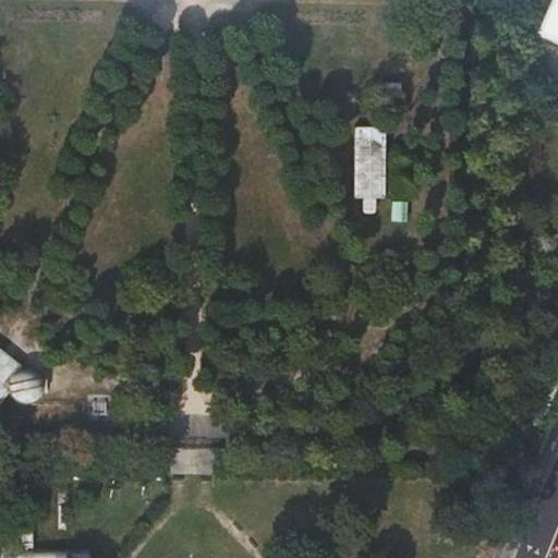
[(387,84),(387,106),(400,106),(400,84),(387,84)]
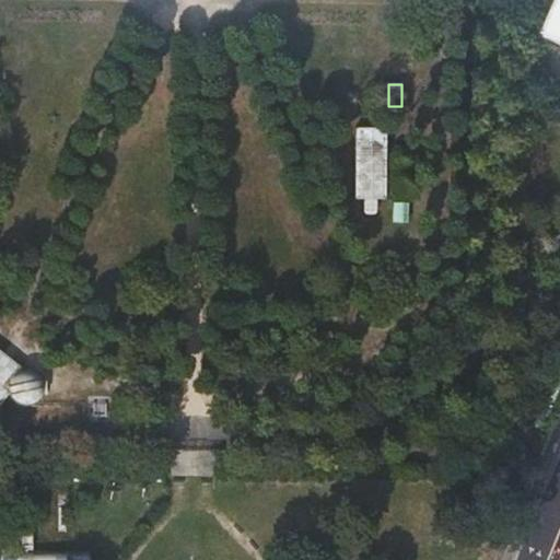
[(364,213),(376,214),(375,199),(385,199),(386,129),(356,128),(354,199),(364,199),(364,213)]
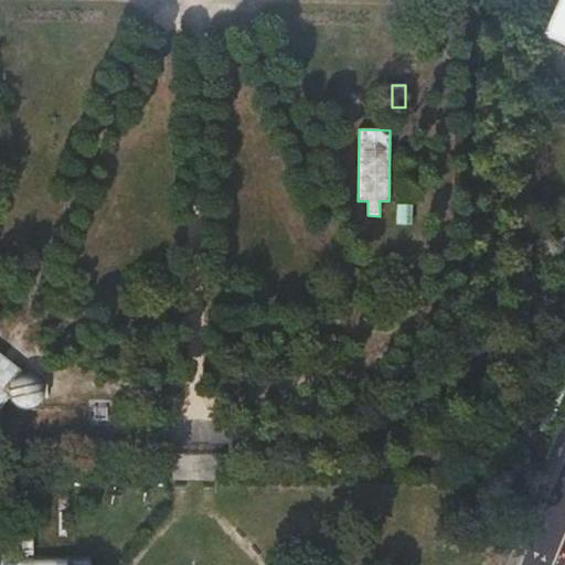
[(397,224),(411,224),(412,206),(398,205),(397,224)]
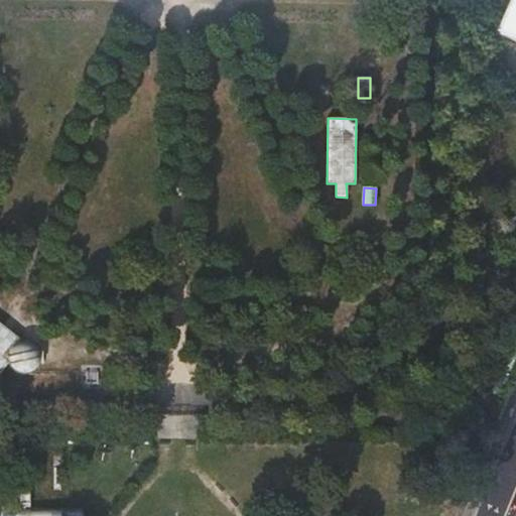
[(0,349),(3,352),(3,357),(5,362),(7,366),(11,370),(16,372),(21,372),(26,371),(31,369),(34,365),(37,360),(41,360),(40,348),(37,348),(32,342),(28,339),(24,337),(19,337),(0,321),(0,349)]
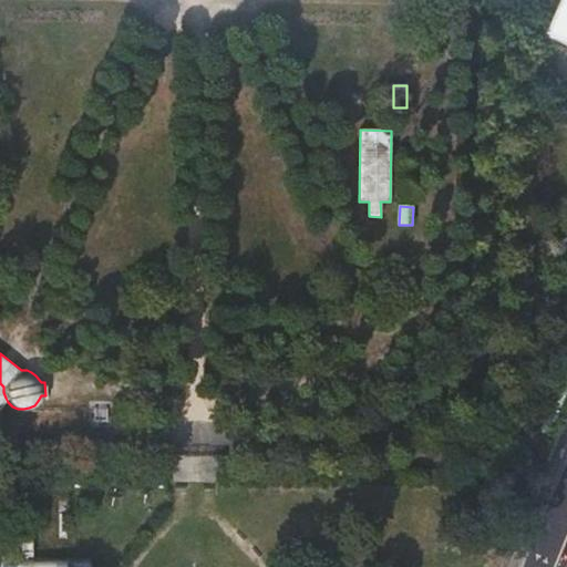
[(88,425),(111,426),(111,395),(88,395),(88,425)]
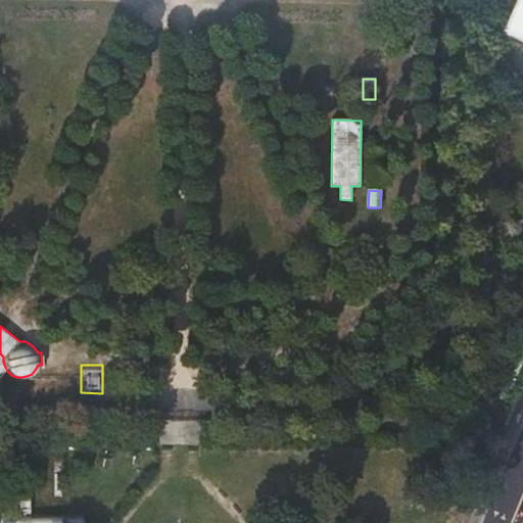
[(79,522),(79,510),(25,510),(25,506),(27,506),(27,490),(10,490),(10,506),(12,506),(12,511),(0,510),(0,522),(79,522)]
